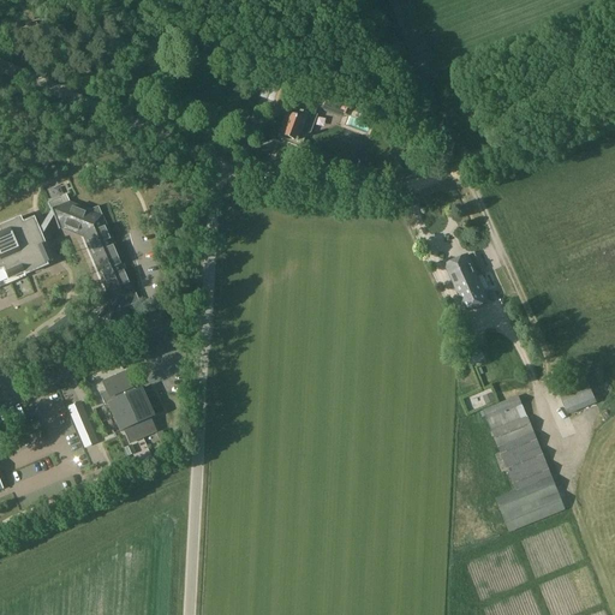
[(264,82),(257,101),(266,103),(268,95),(275,97),(272,105),(282,108),(290,91),(279,87),(264,82)]
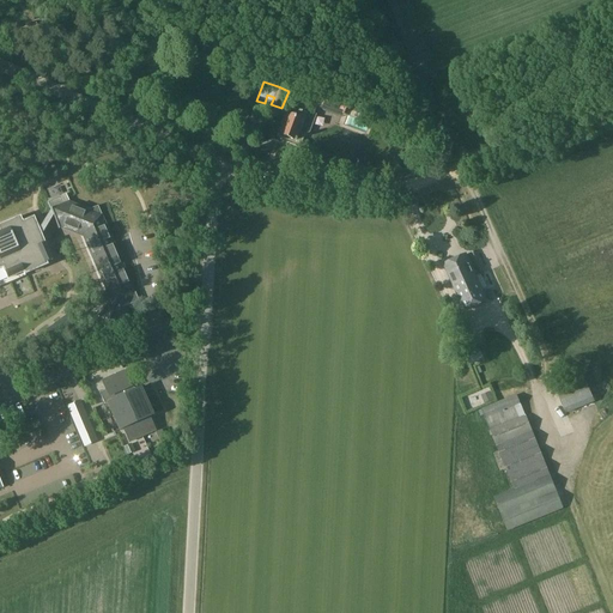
[(326,93),(325,97),(319,109),(341,119),(347,105),(346,104),(347,102),(326,93)]
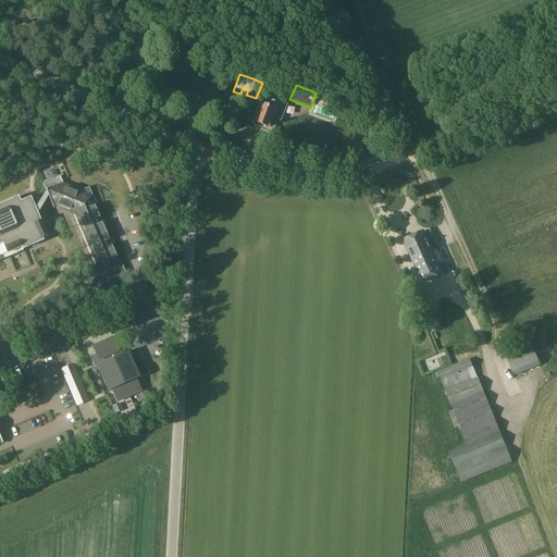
[(317,103),(321,113),(331,109),(326,99),(317,103)]
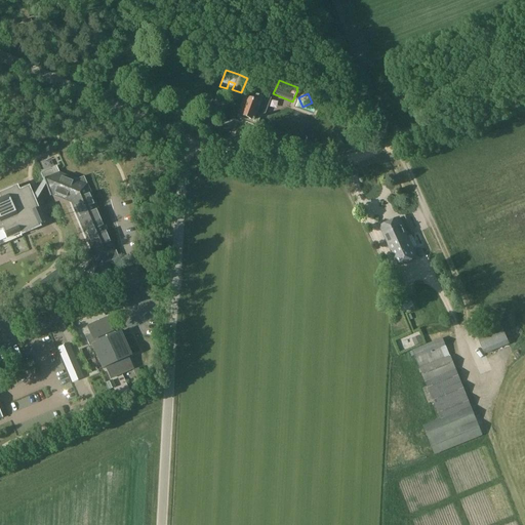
[(243,97),(237,115),(253,120),(256,121),(258,121),(260,116),(259,114),(256,113),(259,104),(243,97)]
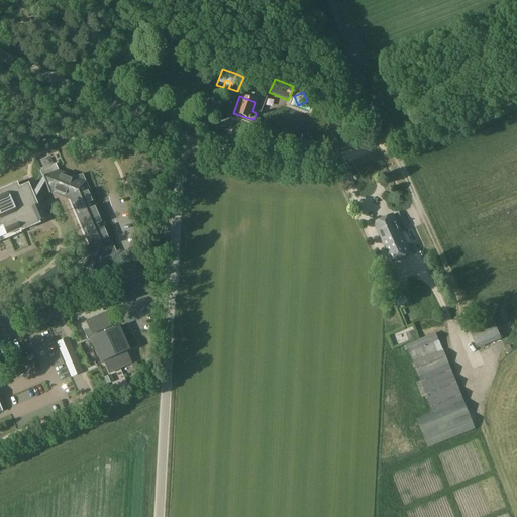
[(89,253),(84,267),(82,266),(78,276),(98,284),(102,274),(100,273),(106,259),(117,254),(82,174),(72,179),(57,173),(49,189),(63,195),(67,193),(92,252),(89,253)]
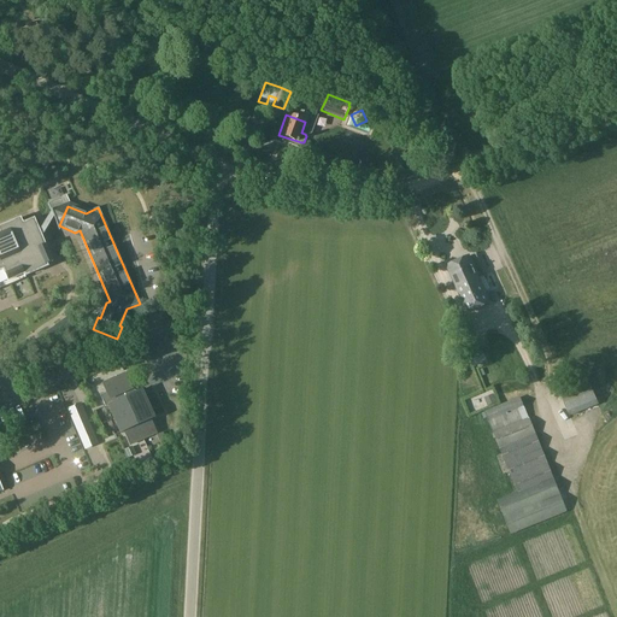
[(0,270),(3,270),(7,281),(23,274),(24,276),(47,266),(46,264),(51,262),(41,238),(53,217),(51,212),(39,231),(33,219),(22,224),(19,218),(0,225),(0,270)]
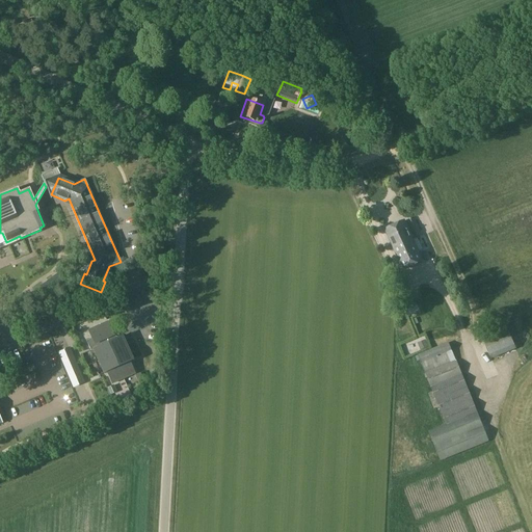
[(105,186),(97,187),(99,203),(106,202),(105,186)]
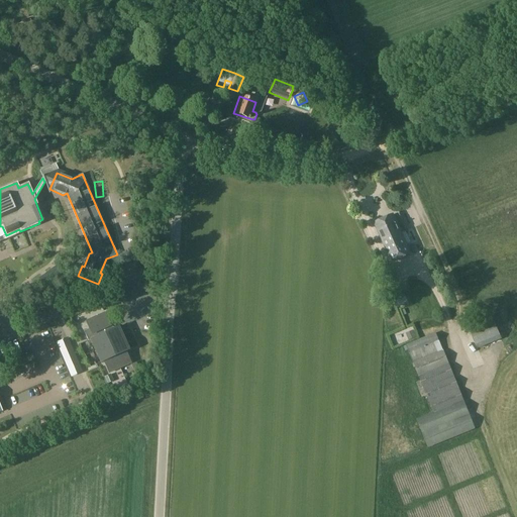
[(394,215),(375,223),(392,262),(410,253),(401,233),(407,231),(399,212),(393,215),(394,215)]
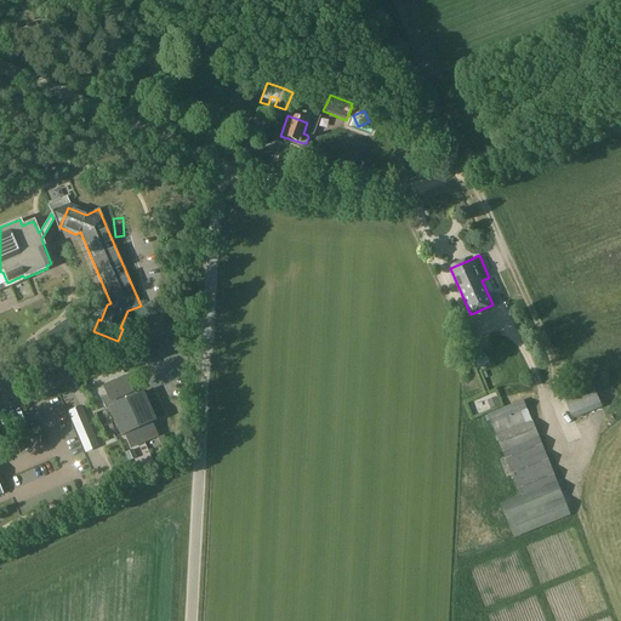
[(55,275),(63,271),(57,261),(50,266),(55,275)]
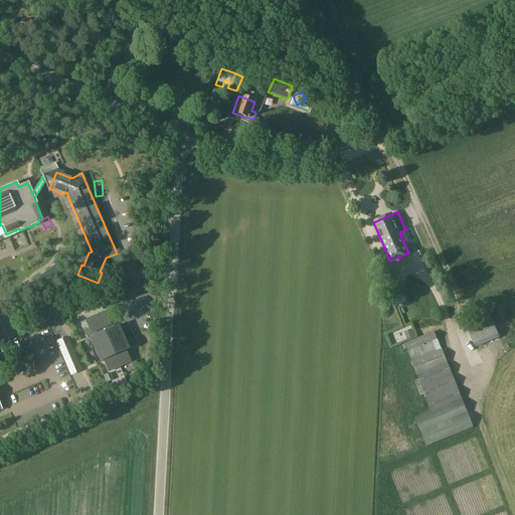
[(58,264),(53,268),(58,274),(62,271),(58,264)]
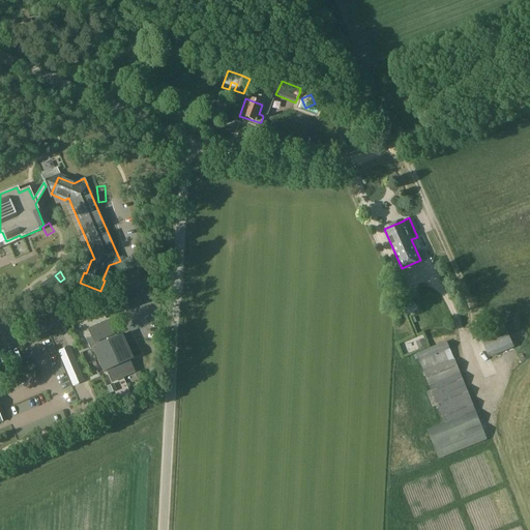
[(50,278),(55,286),(60,282),(55,275),(50,278)]
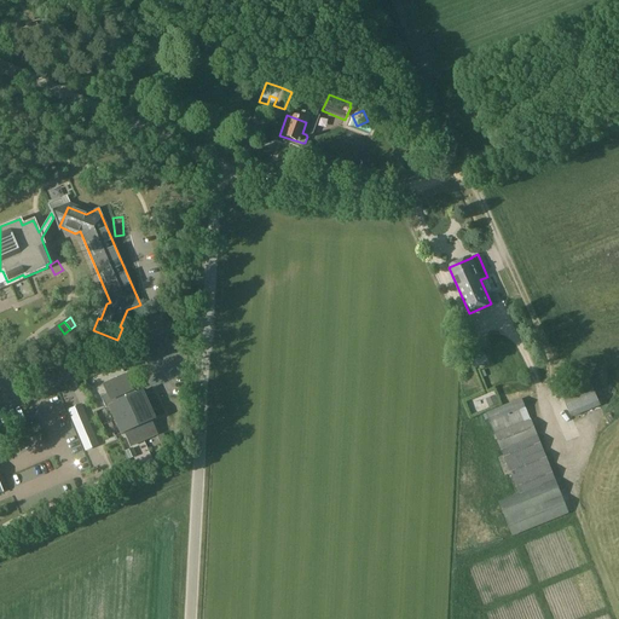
[(64,334),(58,325),(52,330),(58,337),(64,334)]
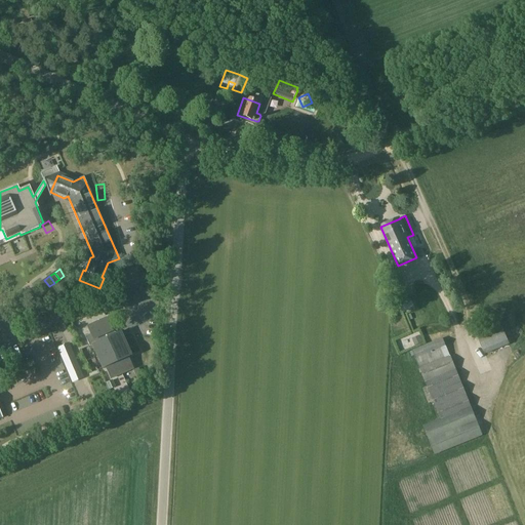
[(49,286),(44,280),(39,283),(44,290),(49,286)]
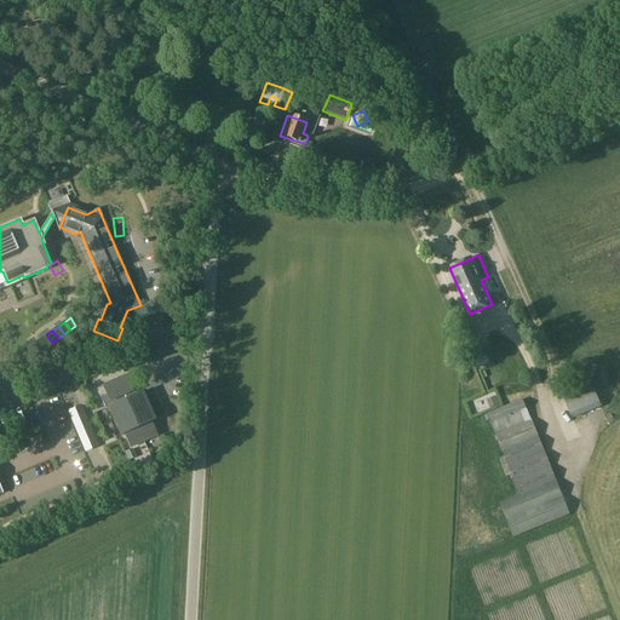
[(42,338),(36,343),(42,350),(49,345),(42,338)]
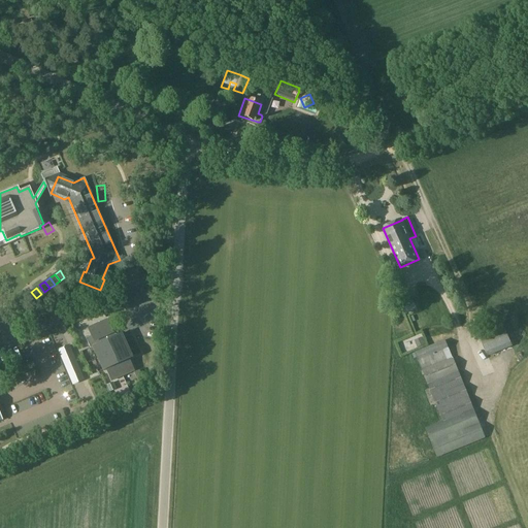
[(36,298),(31,292),(26,295),(31,302),(36,298)]
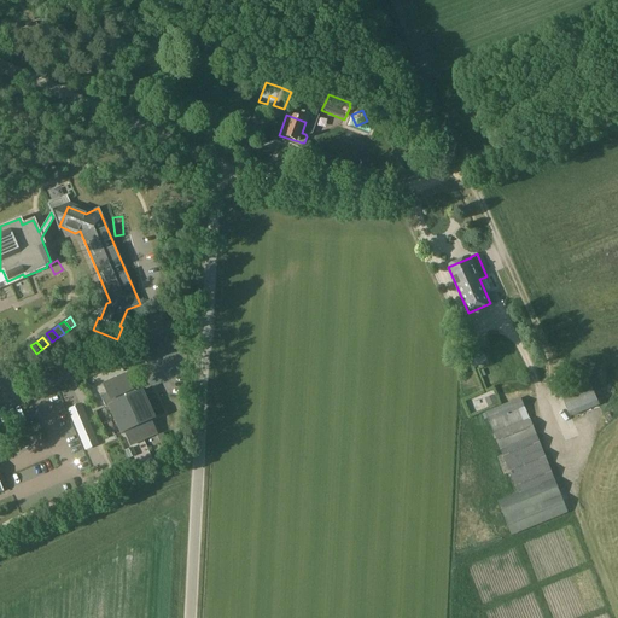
[(473,368),(489,361),(482,349),(468,357),(473,368)]
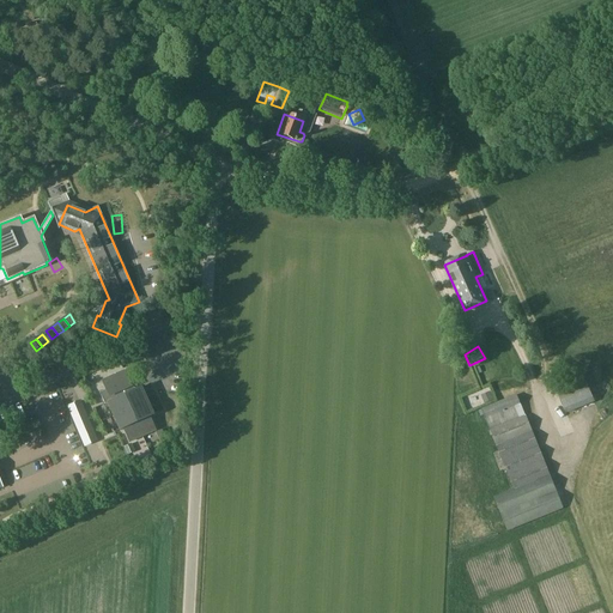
[(121,366),(134,360),(131,353),(117,359),(121,366)]
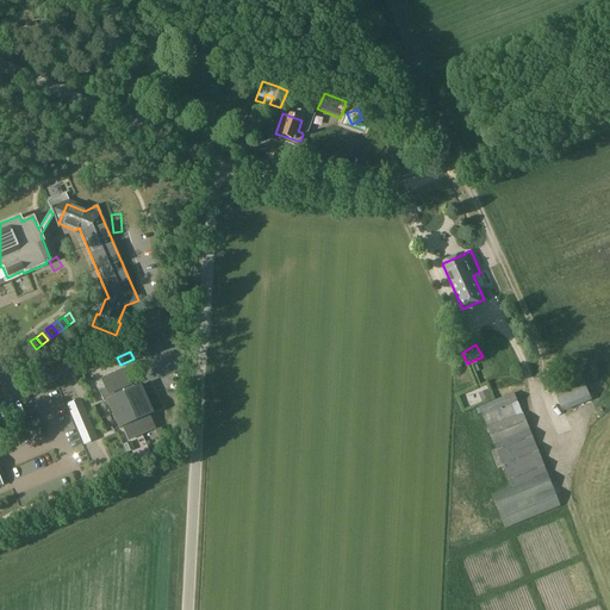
[(123,369),(101,380),(105,388),(98,391),(104,403),(106,402),(118,428),(122,427),(128,441),(154,429),(148,415),(151,414),(139,386),(130,391),(128,386),(130,385),(123,369)]
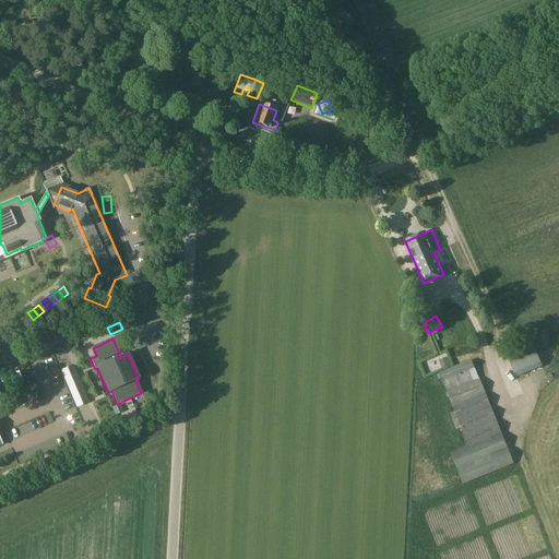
[(538,342),(533,343),(532,341),(506,352),(514,373),(540,363),(540,361),(546,359),(538,342)]
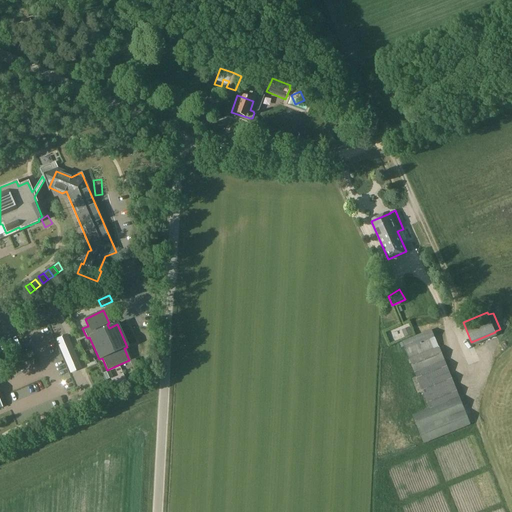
[(402,330),(405,337),(412,334),(409,327),(402,330)]
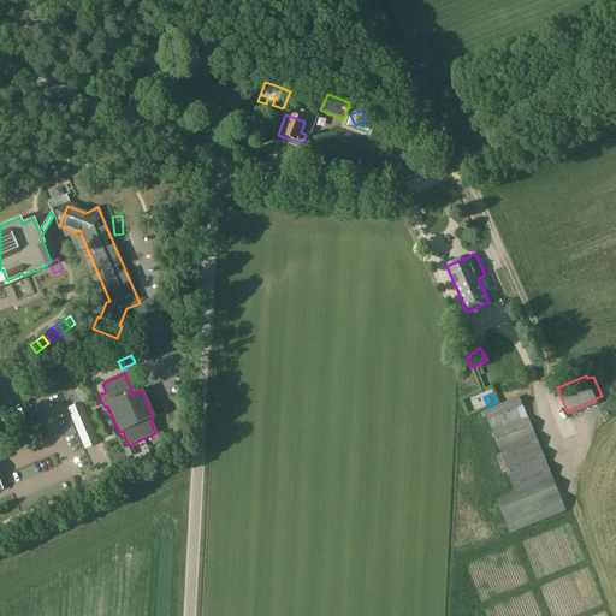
[(567,511),(519,396),(483,410),(515,492),(497,501),(510,534),(567,511)]
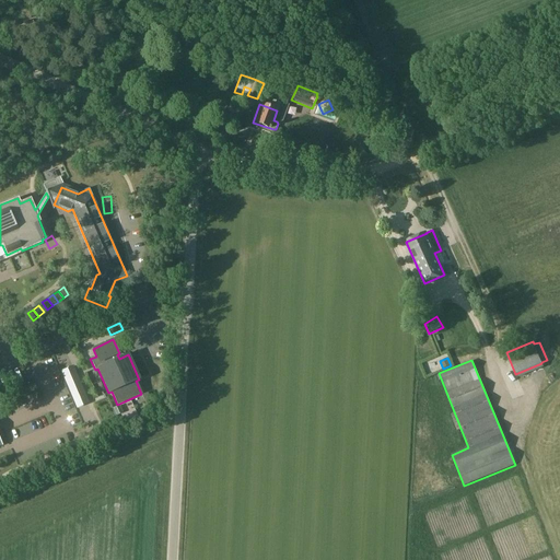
[(72,368),(61,372),(77,408),(88,404),(72,368)]
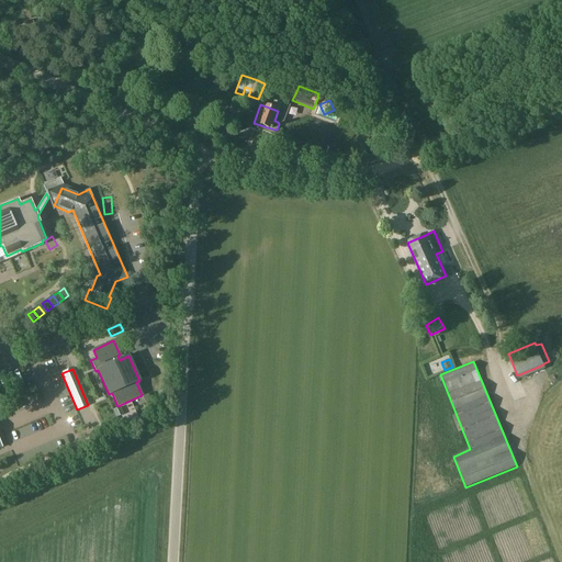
[(32,392),(13,400),(22,418),(15,422),(18,428),(43,416),(32,392)]
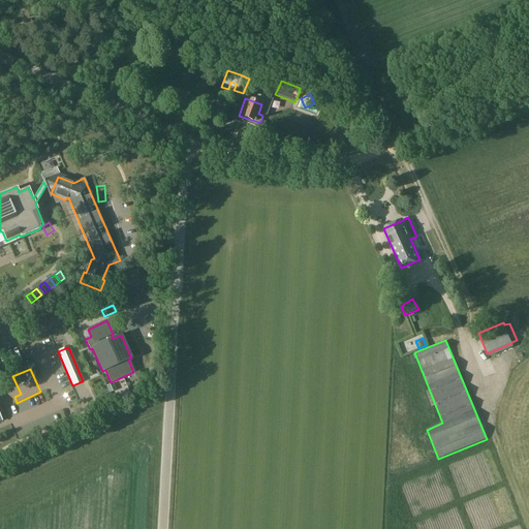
[(99,370),(86,374),(88,380),(101,376),(99,370)]
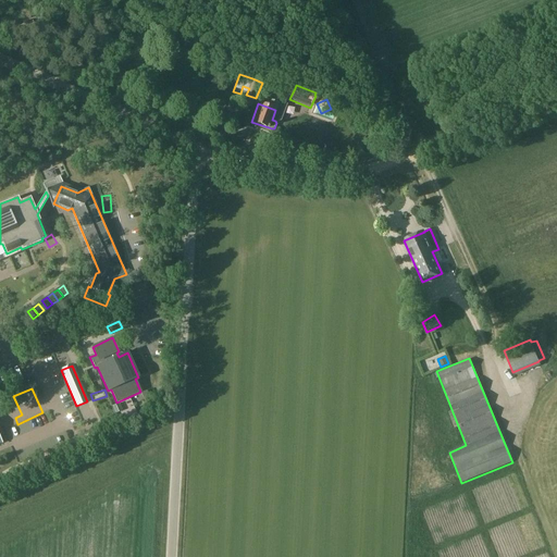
[(112,407),(115,413),(121,411),(119,404),(112,407)]
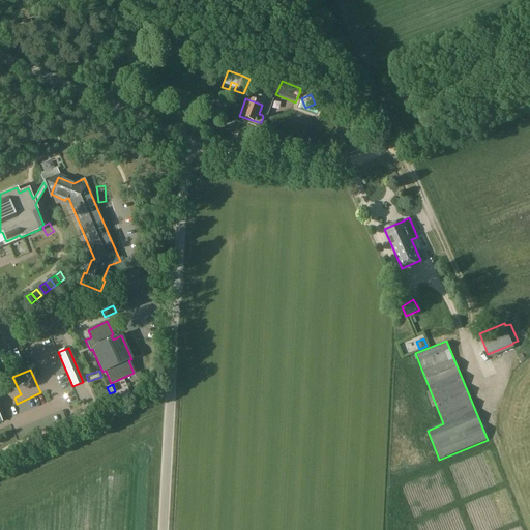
[(51,391),(38,395),(45,410),(56,406),(51,391)]
